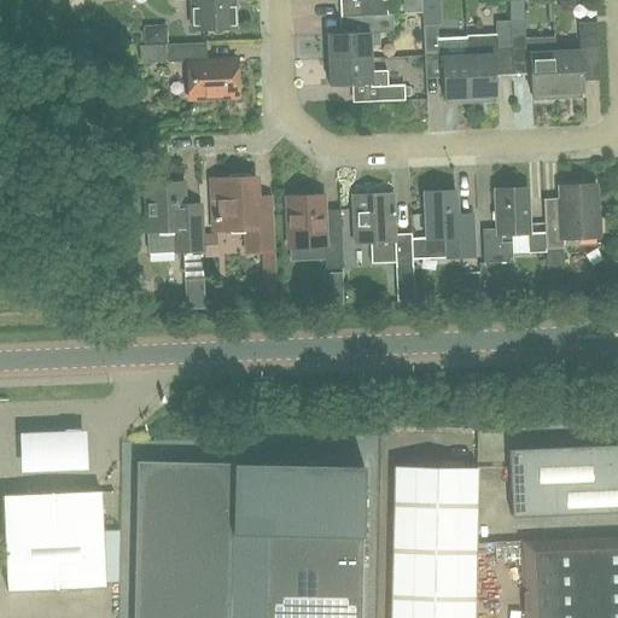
[(175,0),(188,0),(191,0),(192,30),(234,29),(233,0),(175,0)]
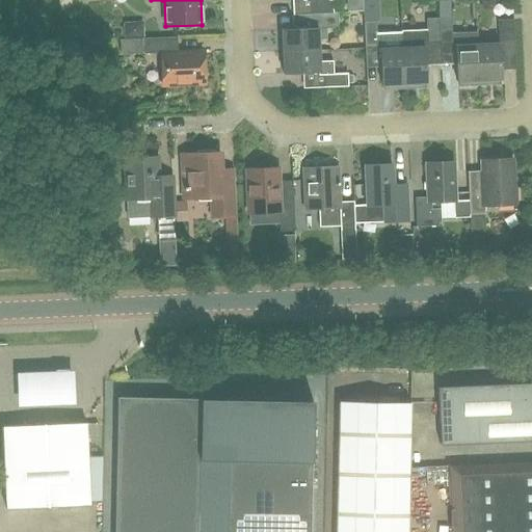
[(329,0),(309,0),(310,14),(334,12),(334,0),(329,0)]
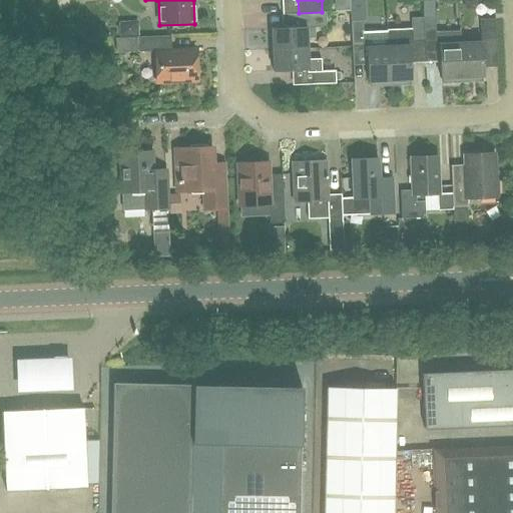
[(273,50),(308,49),(308,38),(316,38),(315,28),(327,27),(326,12),(322,12),(299,13),(300,28),(272,29),(273,50)]
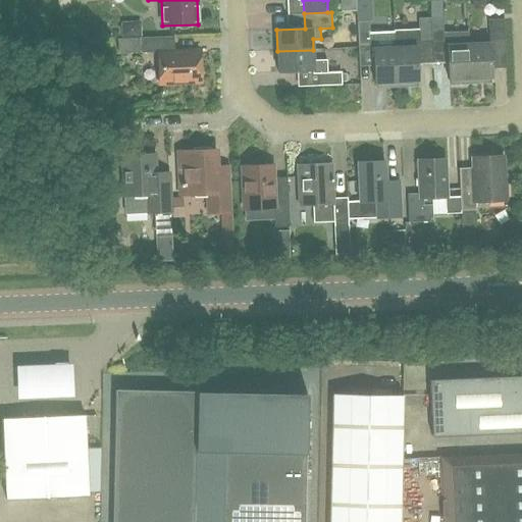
[(368,21),(367,15),(357,15),(358,21),(357,21),(358,45),(370,45),(369,21),(368,21)]
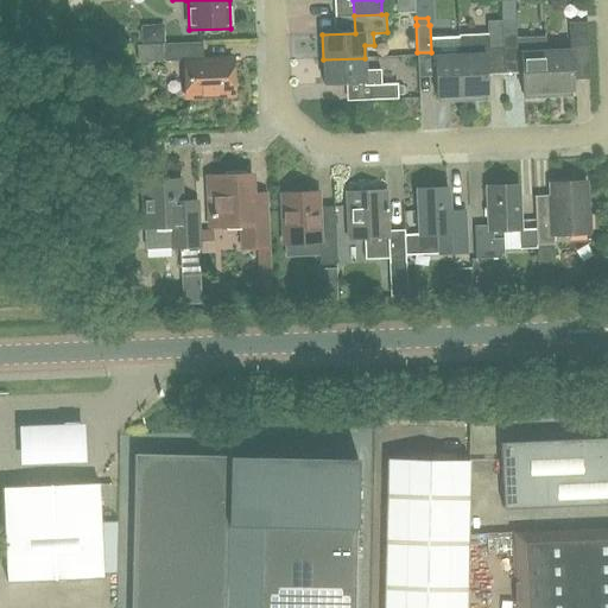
[(517,39),(515,21),(487,23),(488,33),(488,49),(517,48),(518,52),(520,52),(523,94),(524,94),(525,99),(548,99),(545,38),(517,39)]
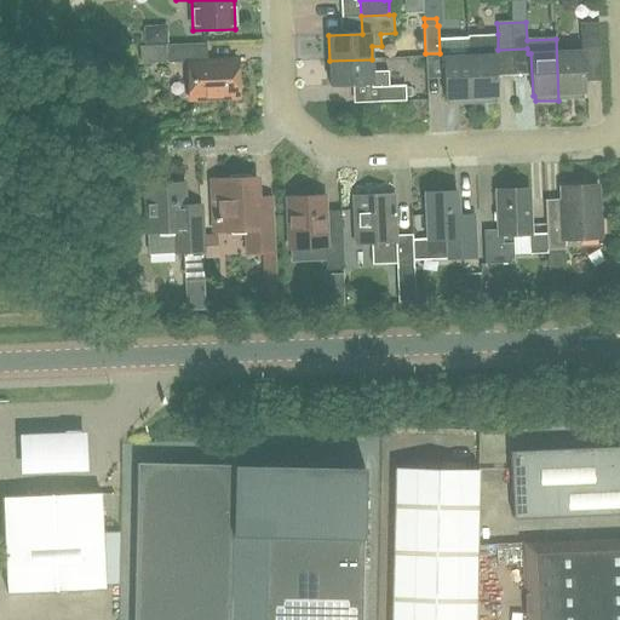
[(600,57),(598,23),(580,24),(581,51),(557,52),(556,39),(558,101),(583,99),(583,93),(584,93),(583,58),(600,57)]
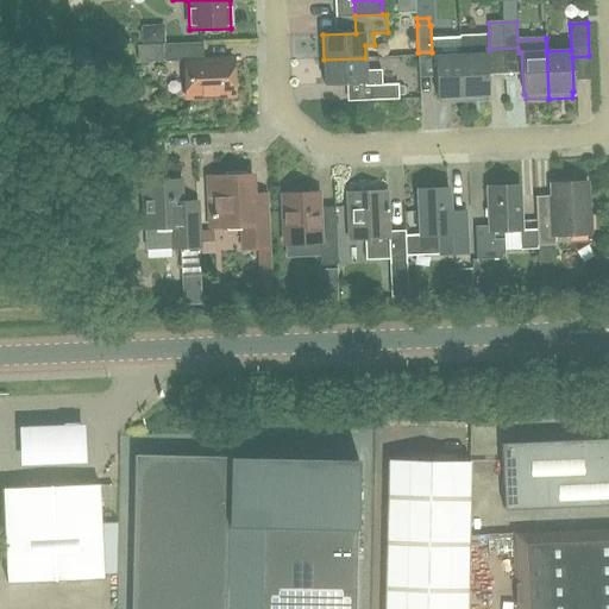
[(142,44),(164,44),(163,26),(142,26),(142,31),(138,31),(139,44),(142,44)]
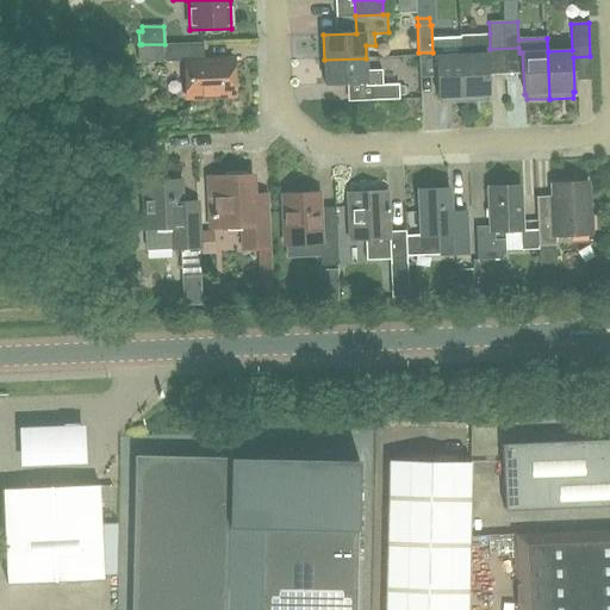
[(490,49),(490,33),(461,36),(462,55),(464,103),(487,101),(487,97),(489,95),(487,55),(491,54),(490,49)]
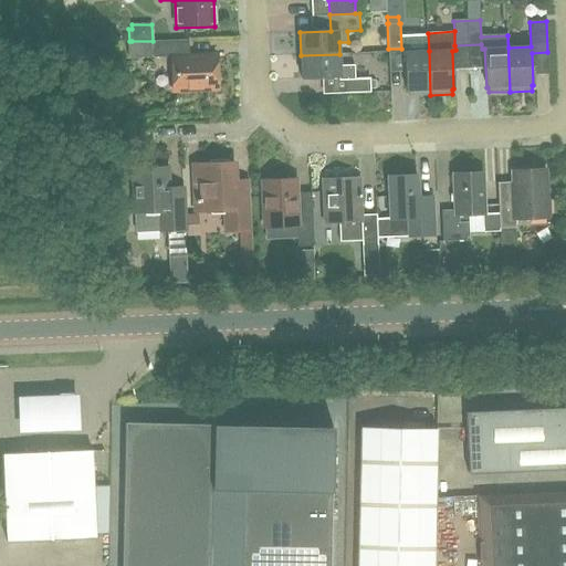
[(189,56),(188,41),(152,42),(128,42),(128,58),(153,58),(173,56),(174,92),(218,91),(217,55),(189,56)]
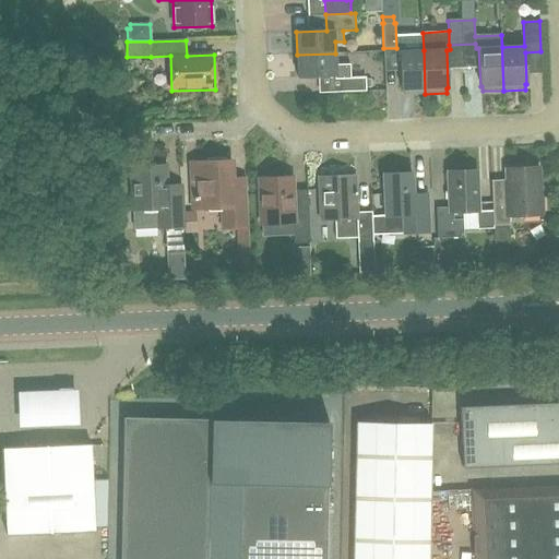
[(425,94),(424,50),(400,51),(402,90),(404,90),(404,95),(425,94)]
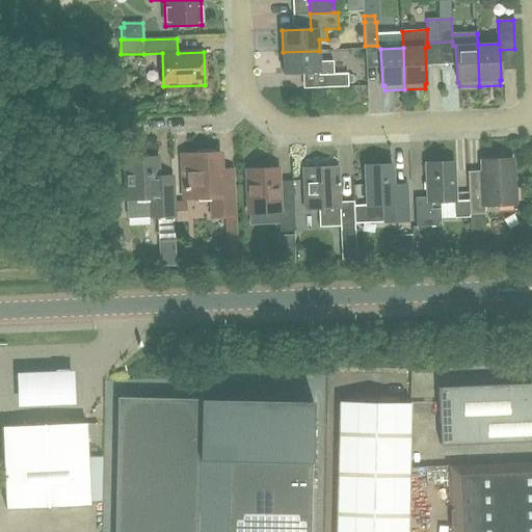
[(319,61),(319,51),(283,52),(284,75),(319,73),(319,76),(324,76),(324,88),(348,87),(348,74),(334,75),(334,61),(319,61)]
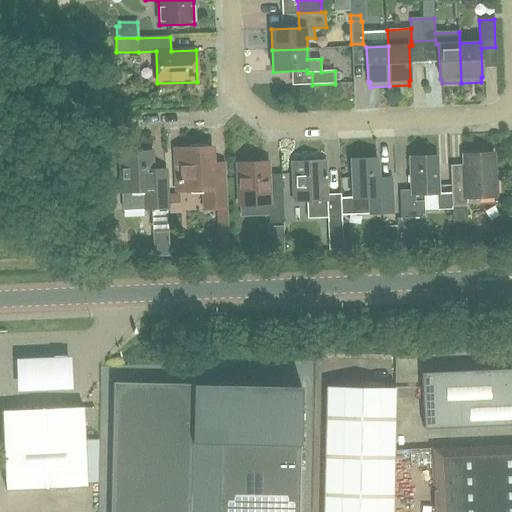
[(166,168),(152,169),(151,151),(138,152),(138,148),(123,149),(123,153),(120,153),(122,193),(143,192),(144,209),(151,209),(152,233),(168,232),(168,214),(167,195),(166,181),(166,168)]
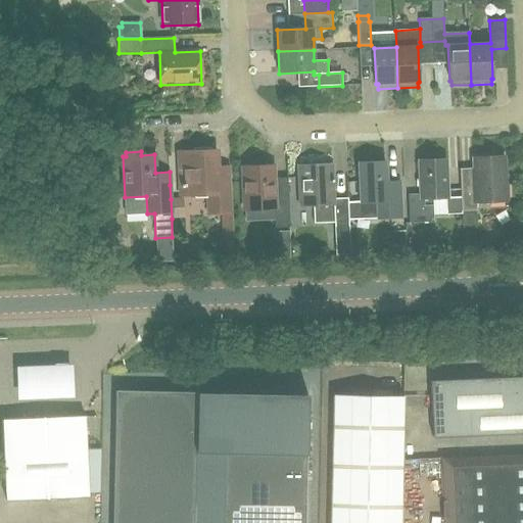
[(217,183),(216,152),(180,153),(181,194),(209,193),(209,214),(221,214),(222,235),(233,234),(231,182),(217,183)]
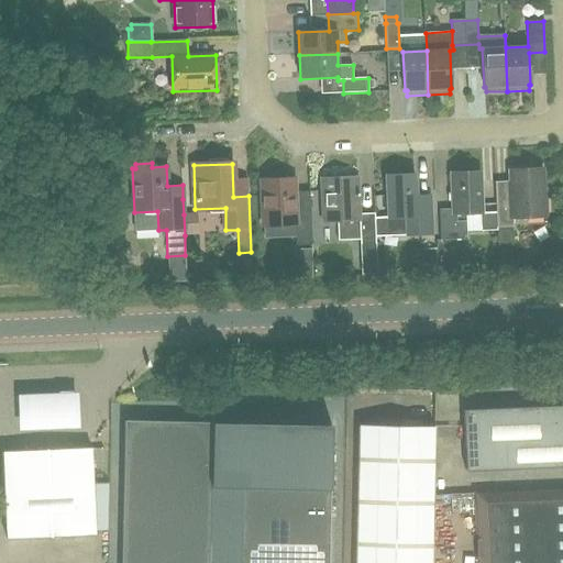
[(543,198),(542,168),(509,170),(510,181),(495,181),(497,228),(514,227),(514,219),(544,217),(544,216),(549,214),(548,197),(543,198)]
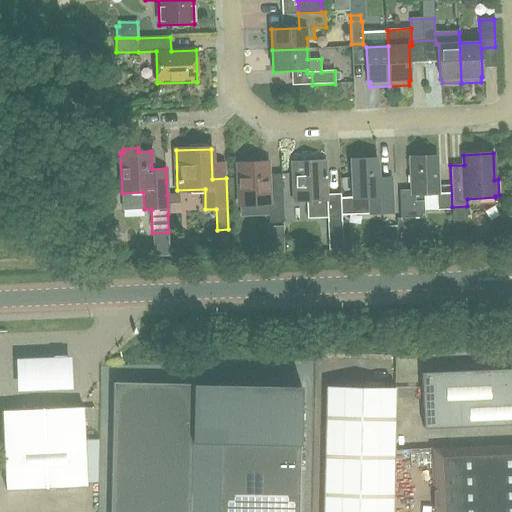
[(401,219),(422,218),(421,195),(438,194),(437,156),(410,157),(411,190),(399,191),(401,219)]
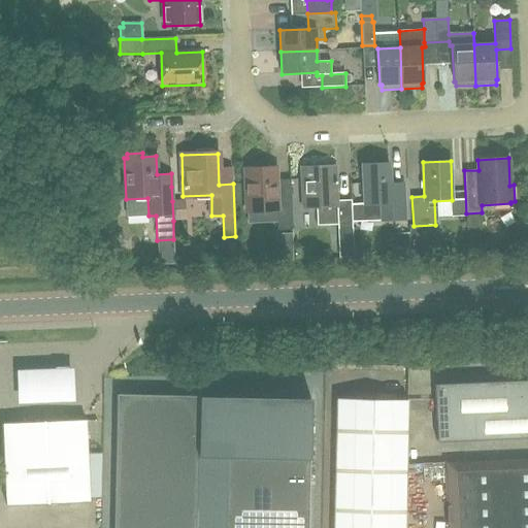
[(390,192),(389,164),(362,165),(364,205),(381,204),(382,221),(405,220),(404,191),(390,192)]
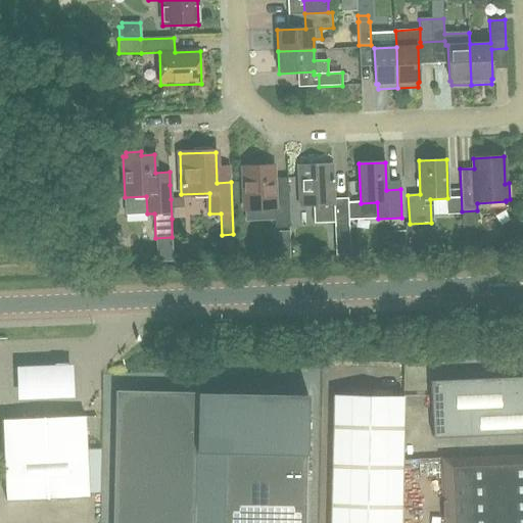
[(334,199),(333,164),(298,165),(299,206),(314,206),(314,224),(335,223),(335,244),(349,243),(349,227),(348,198),(334,199)]
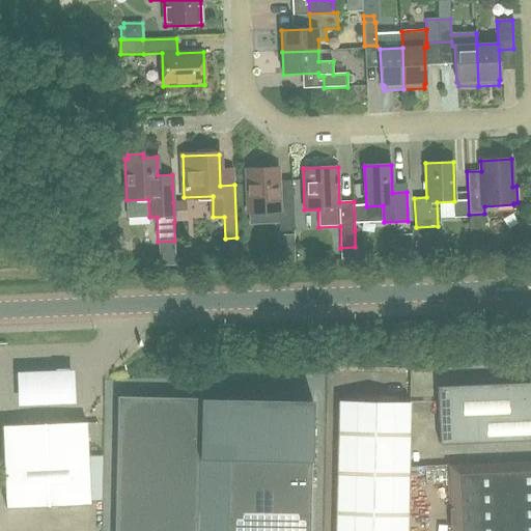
[(279,198),(278,170),(247,171),(248,213),(278,211),(279,231),(295,231),(292,198),(279,198)]
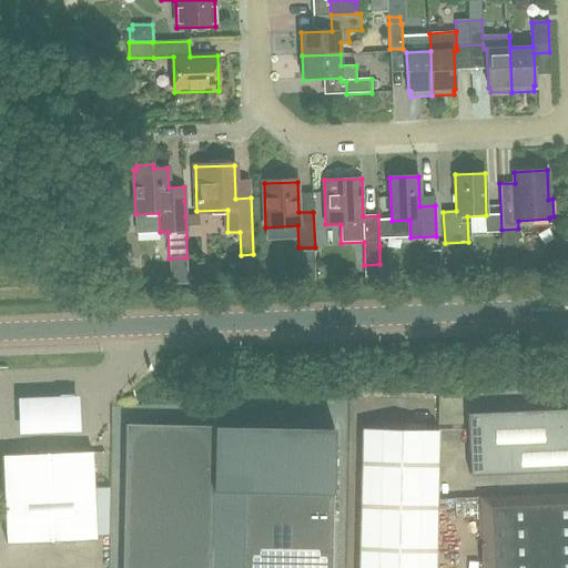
[(199,215),(185,216),(186,237),(200,237),(199,215)]
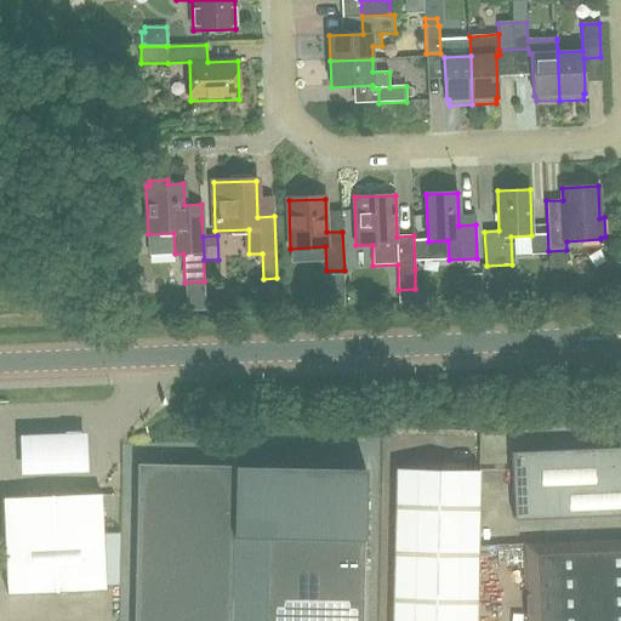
[(328,307),(346,306),(346,303),(345,275),(326,277),(328,307)]
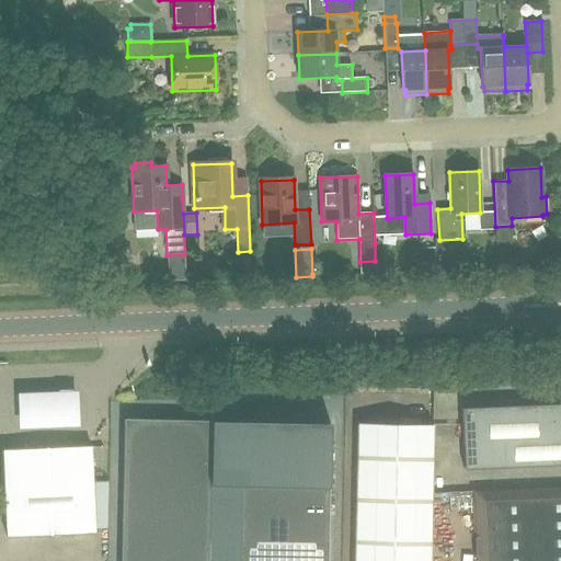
[(449,256),(438,256),(439,268),(450,267),(449,256)]
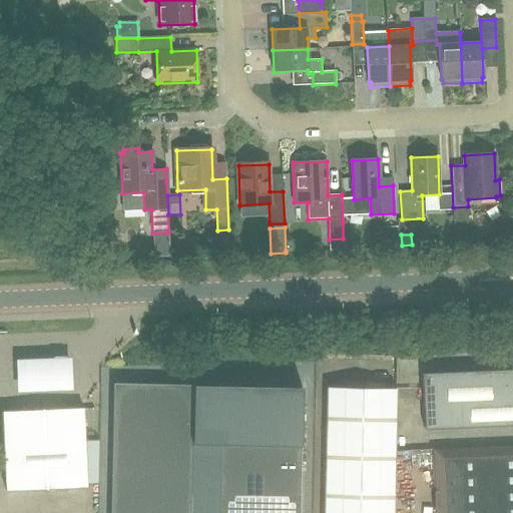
[(294,252),(303,252),(303,239),(286,240),(287,252),(294,252)]
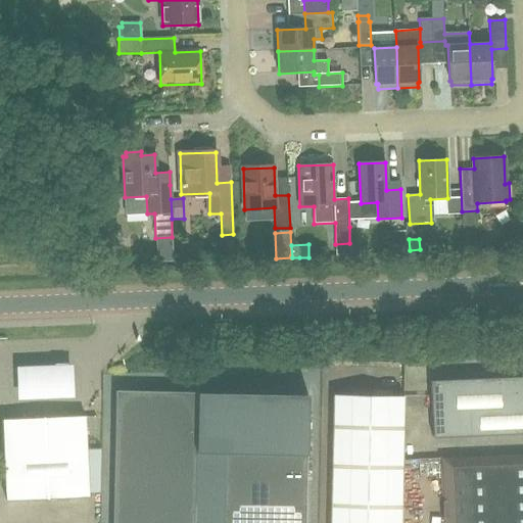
[(234,256),(234,247),(223,248),(223,257),(234,256)]
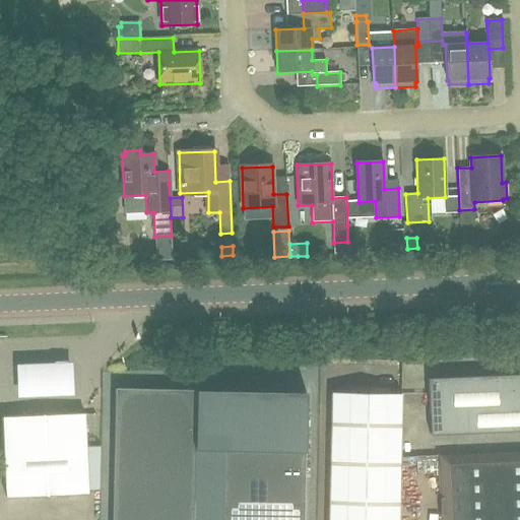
[(69,365),(11,369),(13,399),(71,396),(69,365)]
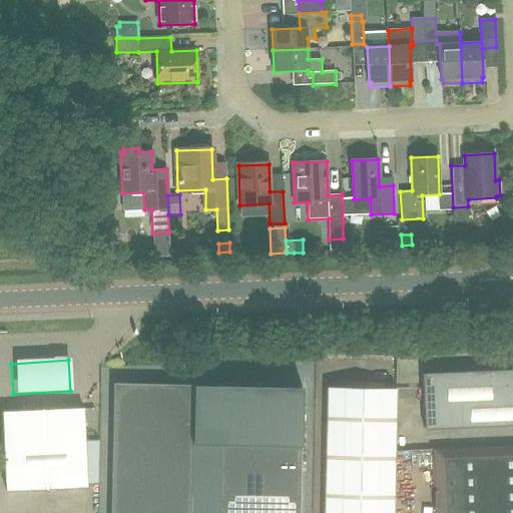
[(247,409),(292,409),(292,365),(247,365),(247,409)]
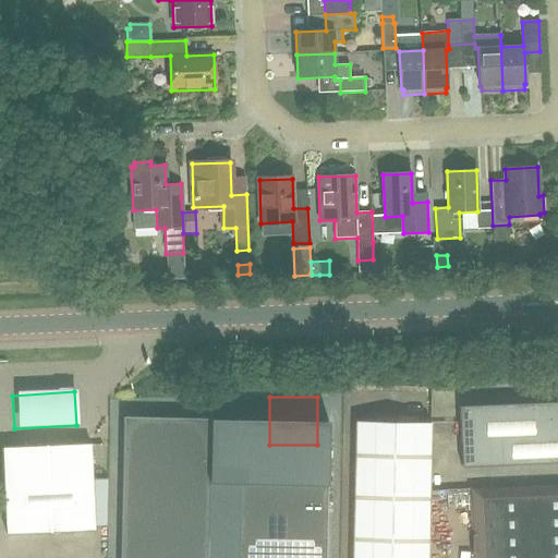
[(557,399),(557,398),(555,398),(555,402),(459,405),(462,465),(557,462),(557,399)]
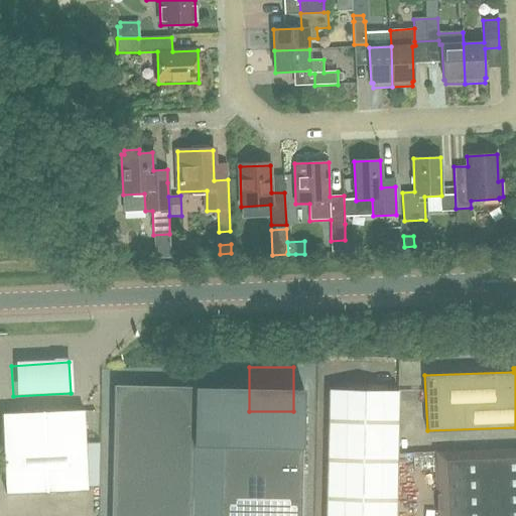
[(191,515),(195,387),(114,386),(111,515),(191,515)]
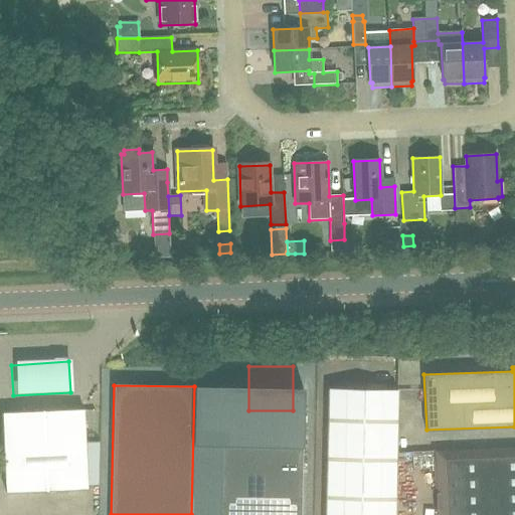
[(395,514),(398,391),(329,390),(326,514),(395,514)]
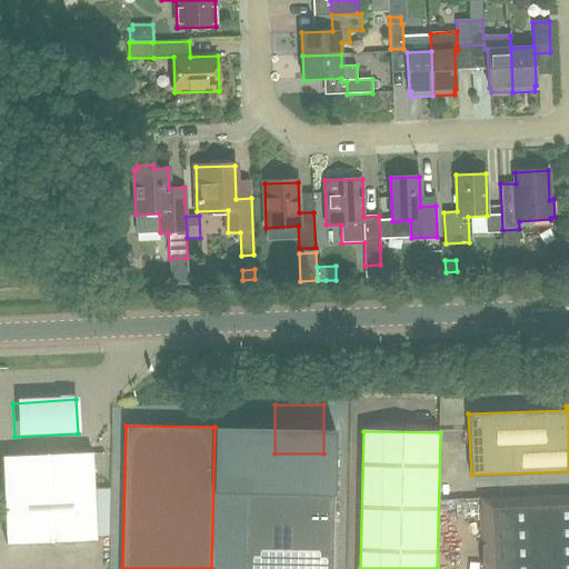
[(7,545),(96,541),(92,452),(3,456),(7,545)]
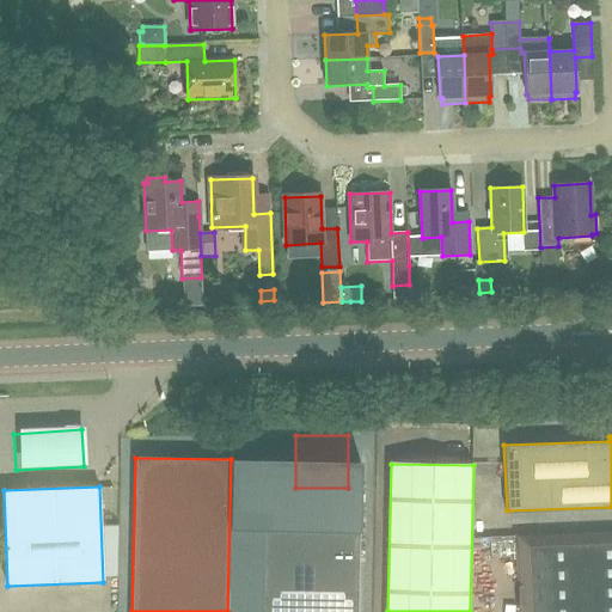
[(101,488),(101,502),(112,501),(112,488),(101,488)]
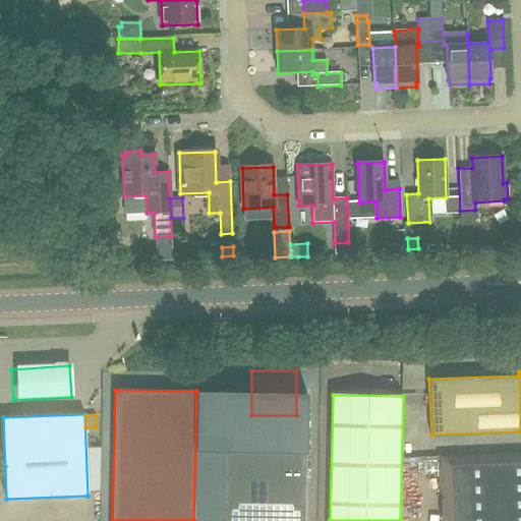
[(304,520),(306,453),(223,452),(221,520),(304,520)]
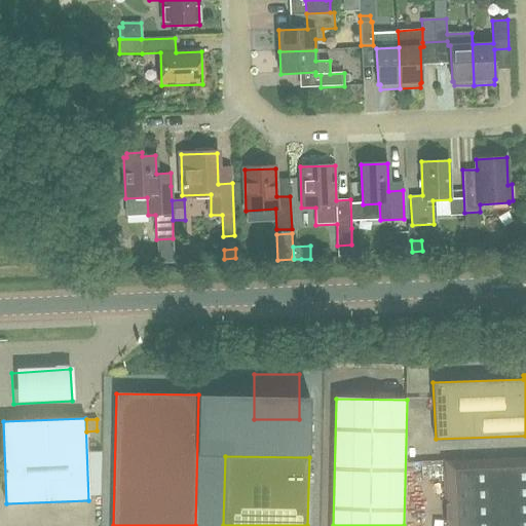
[(525,525),(525,457),(445,460),(447,525),(525,525)]
